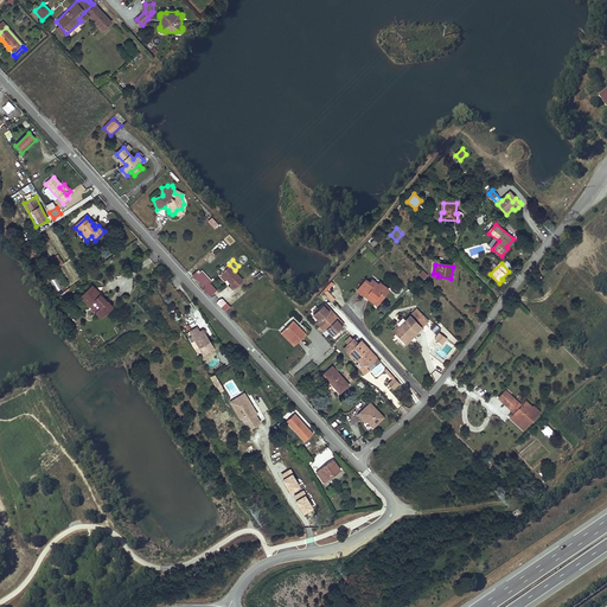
[(229,288),(232,292),(243,282),(229,268),(219,278),(224,282),(227,281),(231,286),(229,288)]
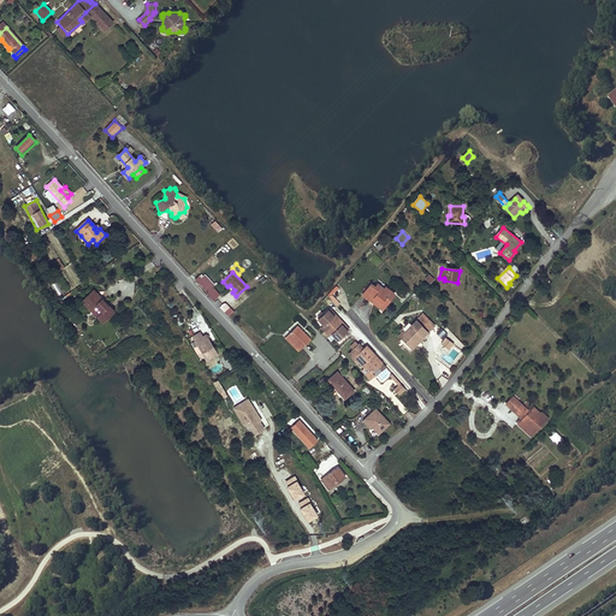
[(217,295),(199,277),(195,280),(213,298),(217,295)]
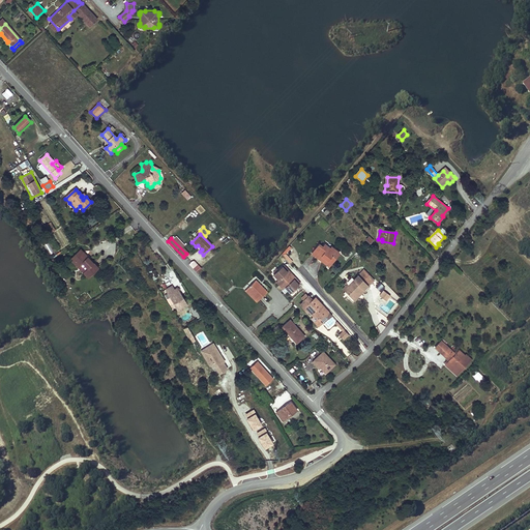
[(318,244),(313,253),(320,259),(322,256),(331,263),(339,253),(331,247),(330,249),(324,244),(322,247),(318,244)]
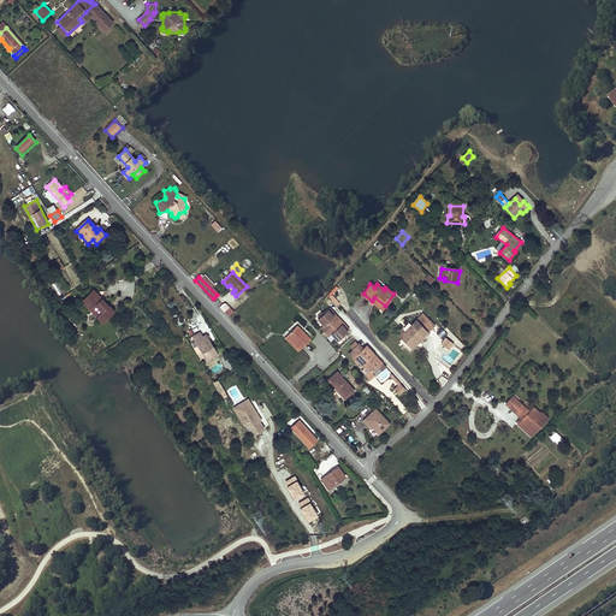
[(337,286),(329,296),(338,307),(341,303),(332,295),(338,288),(337,286)]
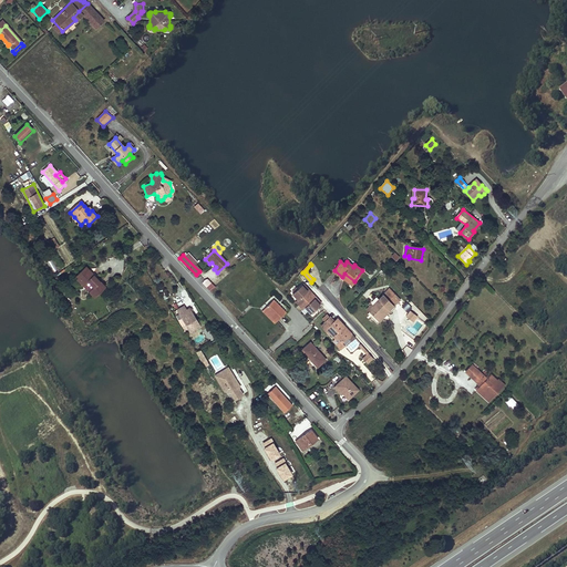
[(92,289),(90,291),(88,292),(94,300),(105,290),(88,268),(75,278),(82,287),(84,285),(86,282),(92,289)]
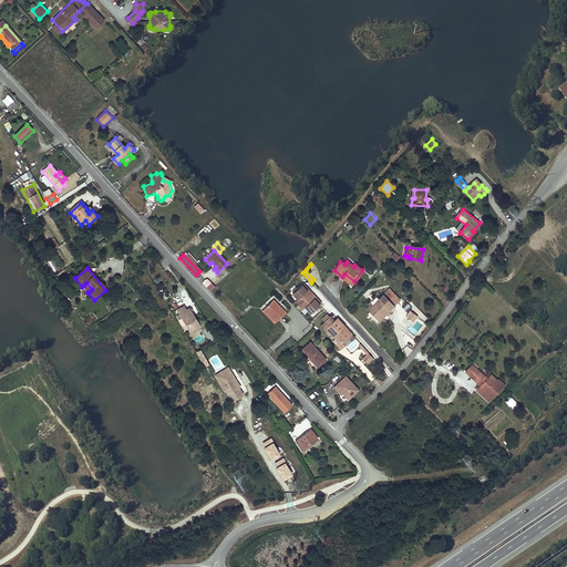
[(342,277),(334,270),(333,271),(352,285),(354,281),(344,274),(342,277)]
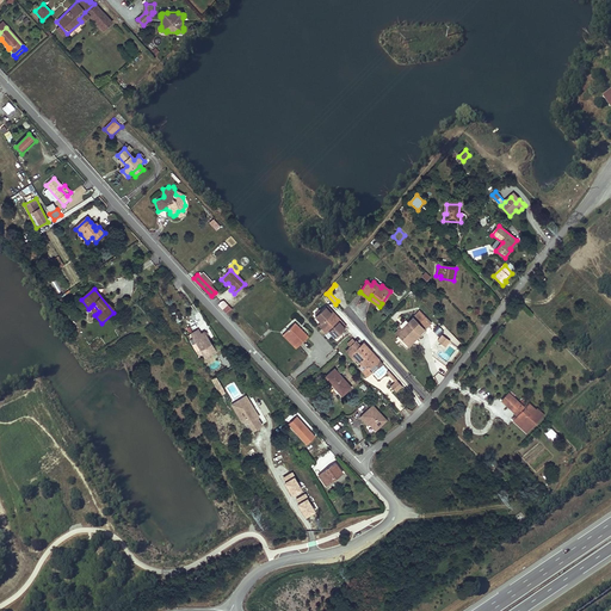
[(223,300),(217,304),(227,314),(232,308),(223,300)]
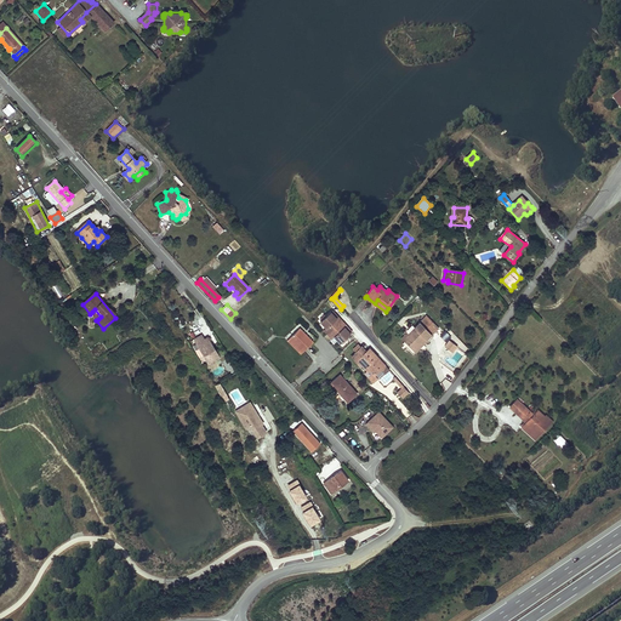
[(343,329),(336,320),(337,319),(331,313),(320,323),(326,329),(325,330),(332,339),(335,337),(340,345),(351,335),(345,328),(343,329)]
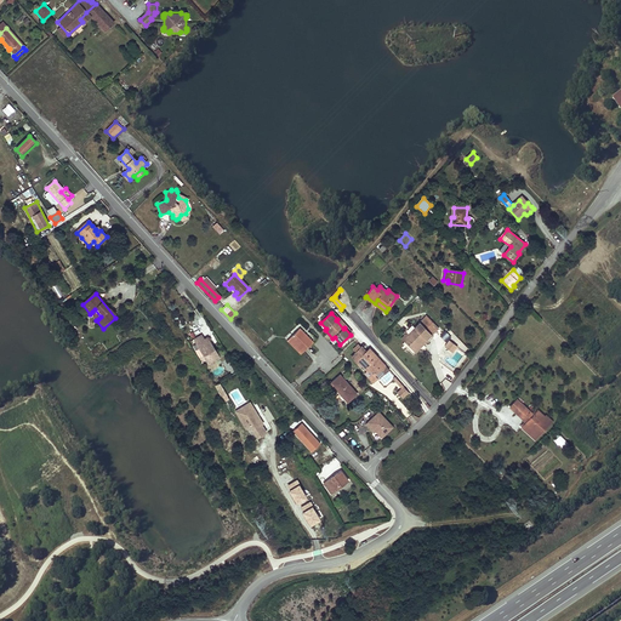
[(421,324),(420,324),(408,335),(406,332),(400,339),(415,354),(427,342),(428,343),(434,339),(432,336),(439,330),(427,318),(421,324)]
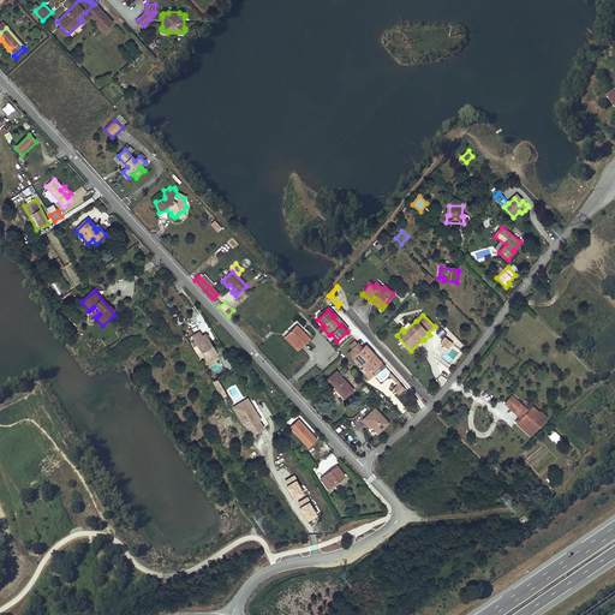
[(310,340),(297,326),(286,335),(299,350),(310,340)]
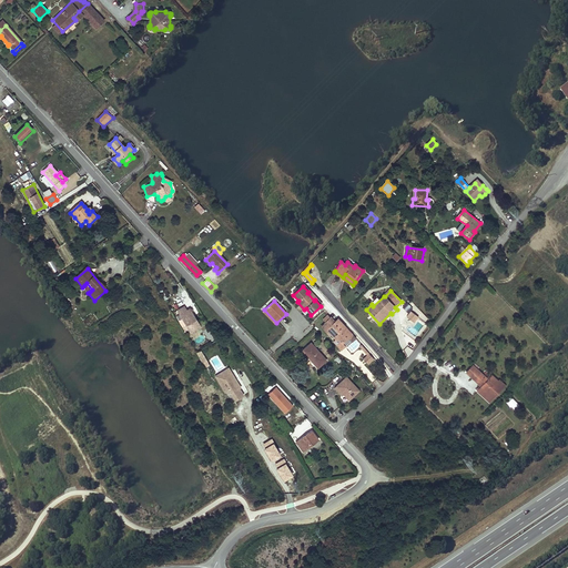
[(185,312),(180,316),(192,334),(201,328),(190,310),(185,312)]
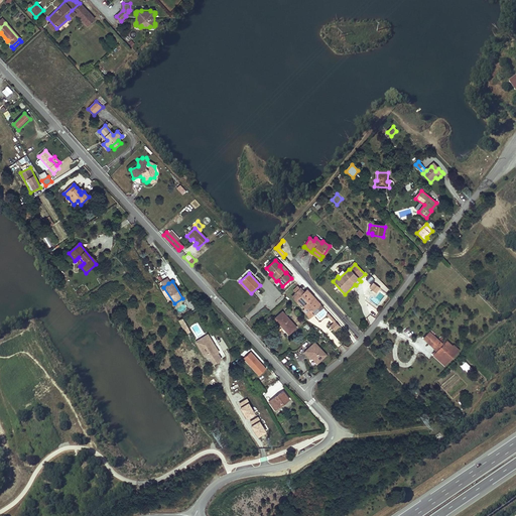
[(307,291),(302,295),(315,309),(317,307),(311,301),(313,298),(307,291)]
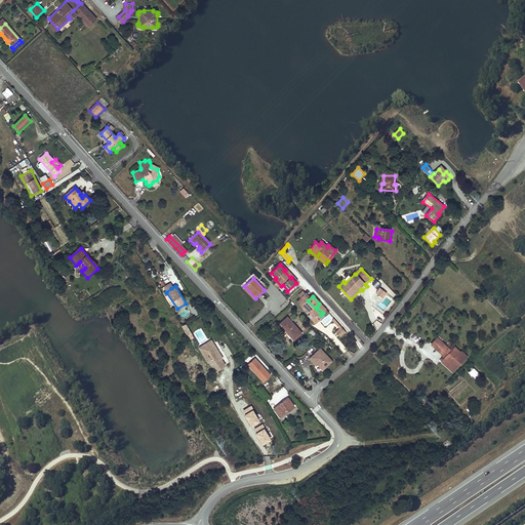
[(321,315),(308,300),(304,304),(313,314),(309,318),(315,324),(319,321),(316,319),(321,315)]
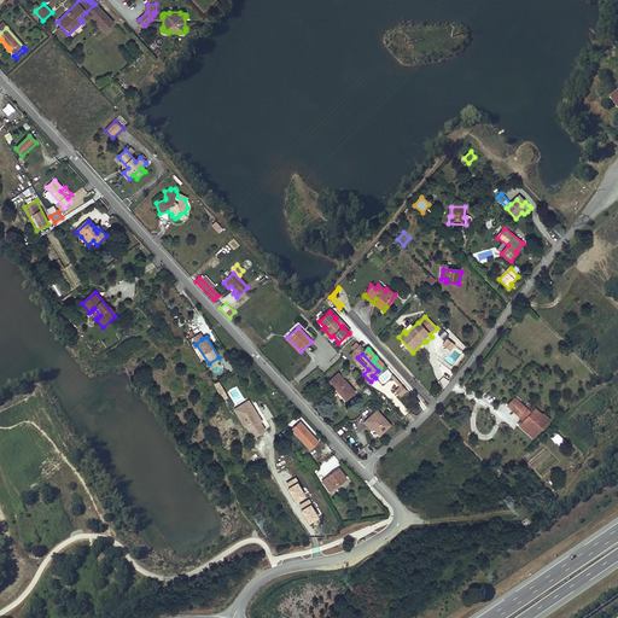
[(383,384),(392,375),(388,368),(377,378),(383,384)]
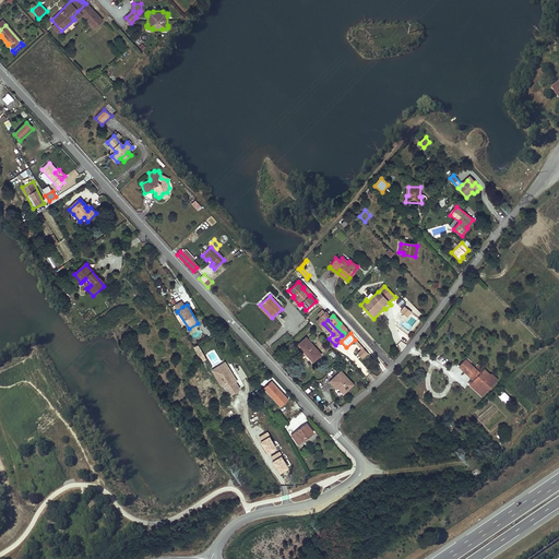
[(321,356),(306,340),(298,347),(312,363),(321,356)]
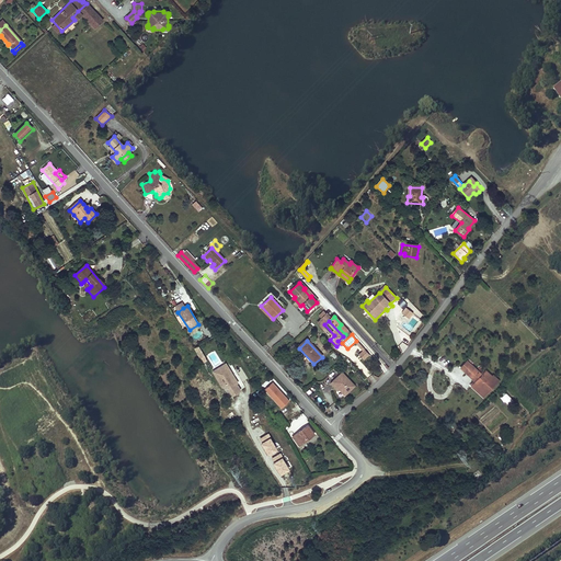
[(368,351),(363,345),(357,350),(363,355),(368,351)]
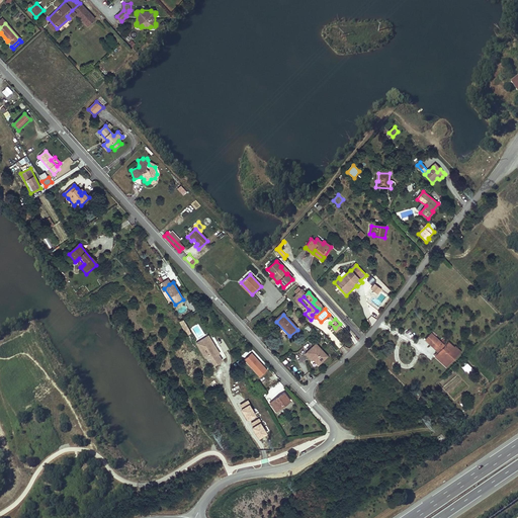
[(183,320),(179,322),(184,331),(188,329),(183,320)]
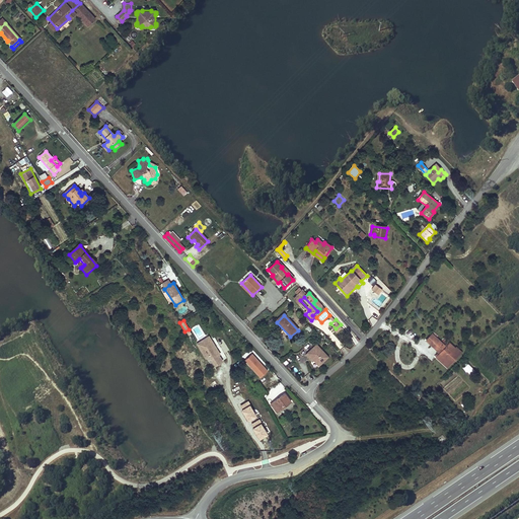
[(290,337),(277,322),(275,323),(288,339),(290,337)]
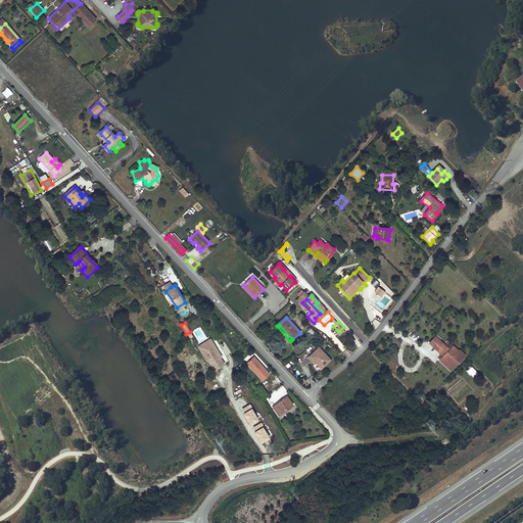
[(448,346),(435,333),(427,341),(441,354),(437,358),(448,369),(464,353),(452,342),(448,346)]
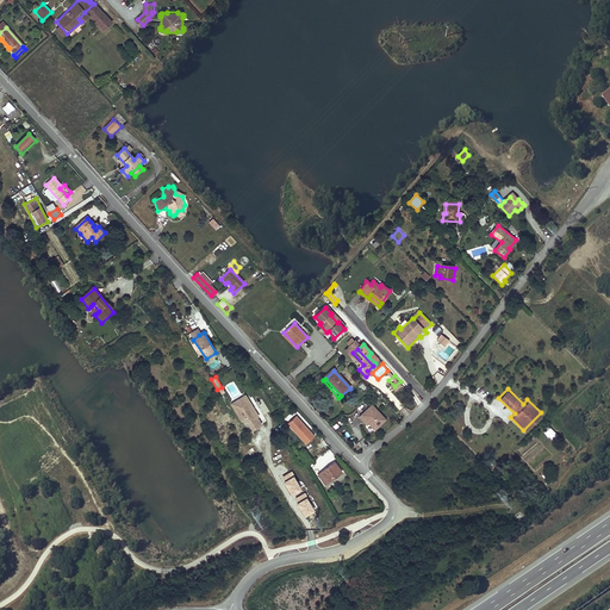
[(248,402),(244,397),(231,405),(241,422),(246,419),(242,415),(240,417),(235,409),(248,402)]
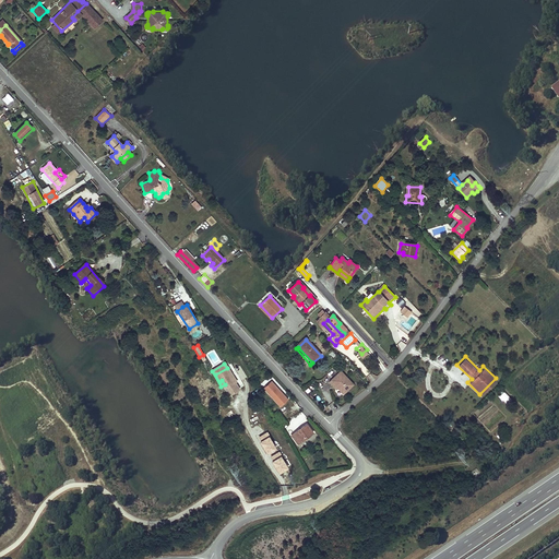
[(232,375),(227,368),(215,375),(219,382),(222,380),(225,384),(230,395),(239,391),(235,384),(236,383),(233,378),(232,378),(229,376),(232,375)]
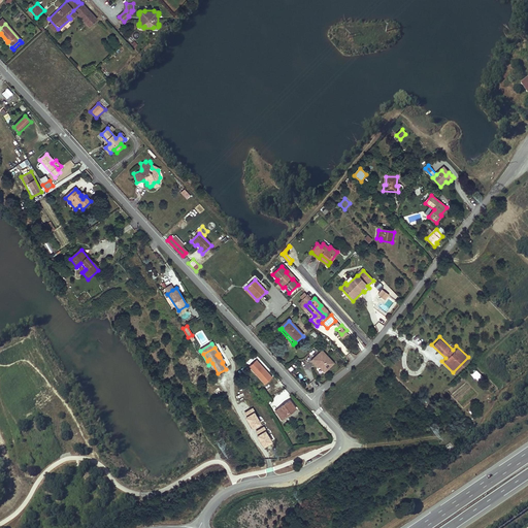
[(322,351),(310,361),(315,364),(317,362),(319,365),(319,367),(324,372),(334,363),(322,351)]
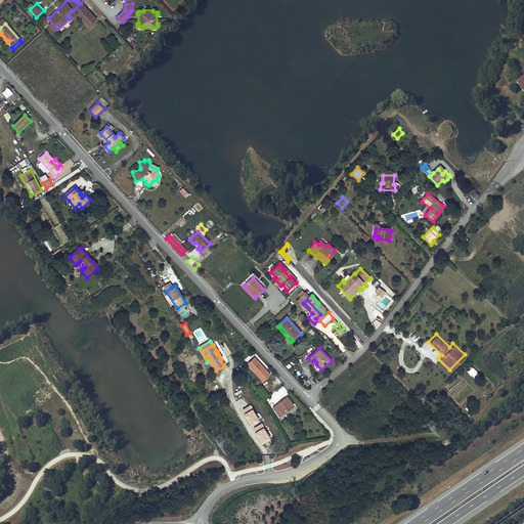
[(254,356),(246,363),(262,382),(270,375),(254,356)]
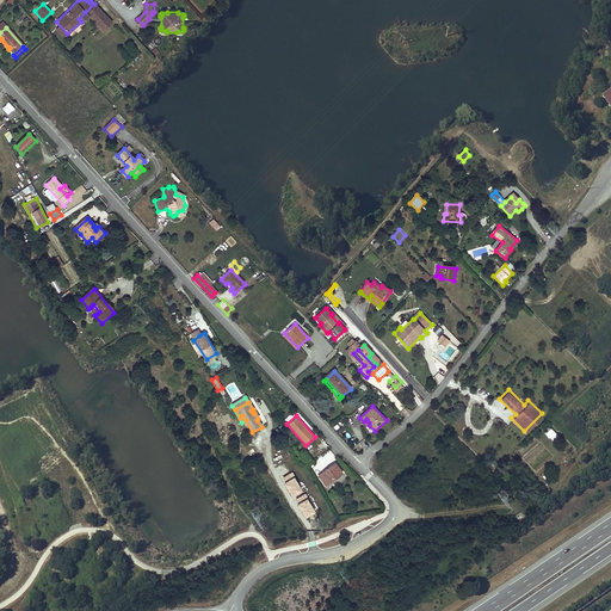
[(551,427),(545,433),(554,440),(559,436),(551,427)]
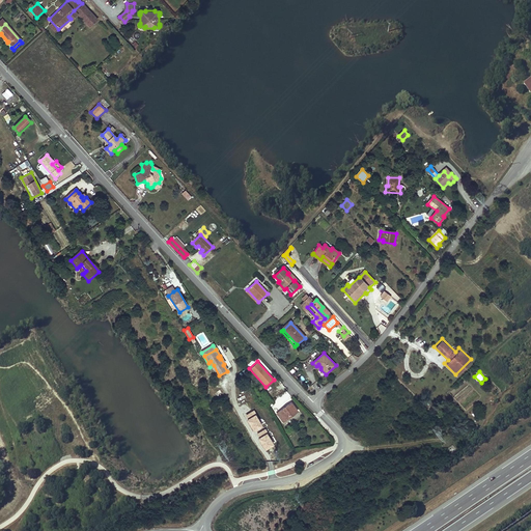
[(266,392),(272,400),(276,398),(270,389),(266,392)]
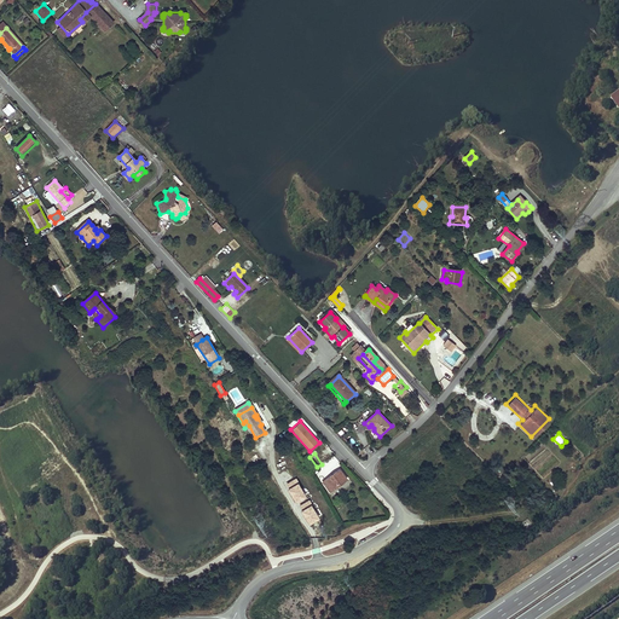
[(310,457),(304,461),(311,472),(317,467),(310,457)]
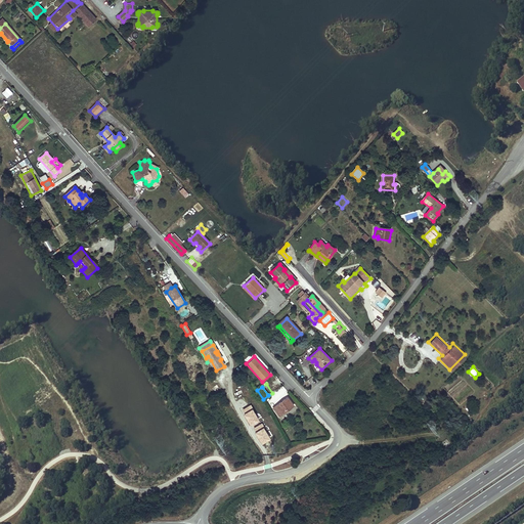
[(279,417),(293,406),(287,398),(273,409),(279,417)]
